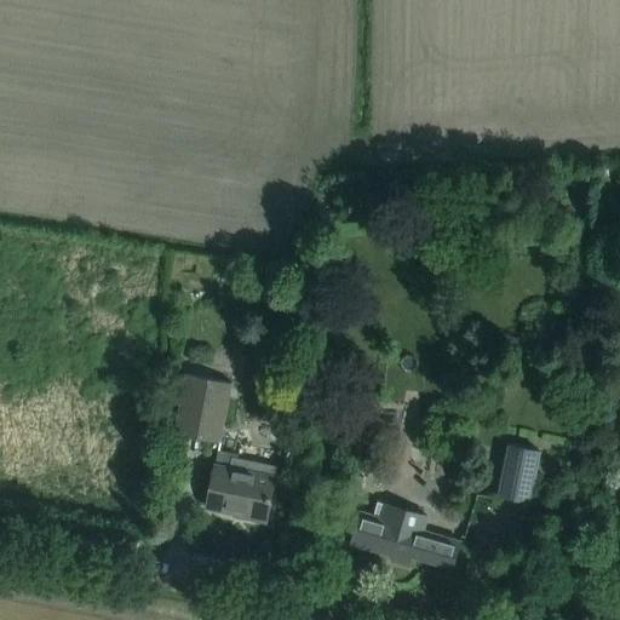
[(220,442),(233,383),(187,373),(174,434),(220,442)]
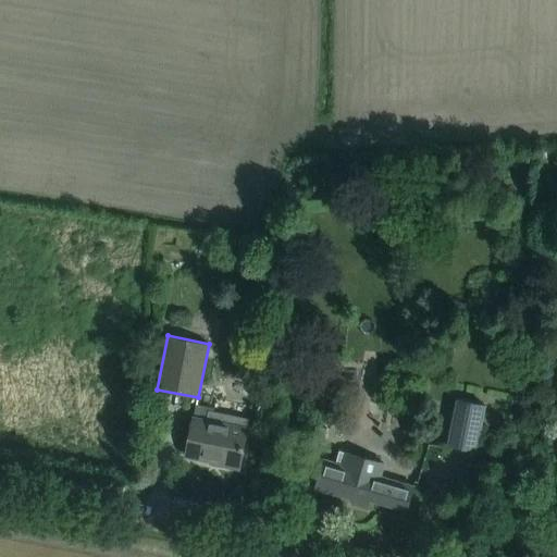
[(485,405),(457,399),(448,446),(474,452),(480,426),(495,430),(497,416),(483,412),(485,405)]
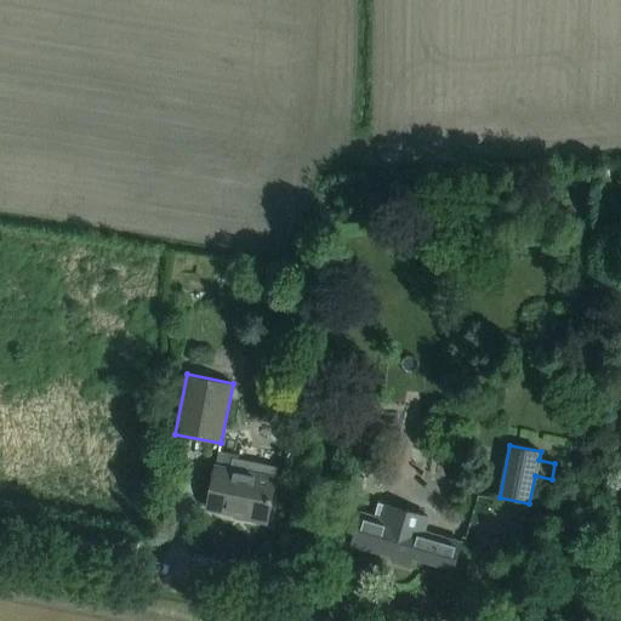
[(238,455),(218,451),(208,507),(267,519),(278,467),(237,459),(238,455)]
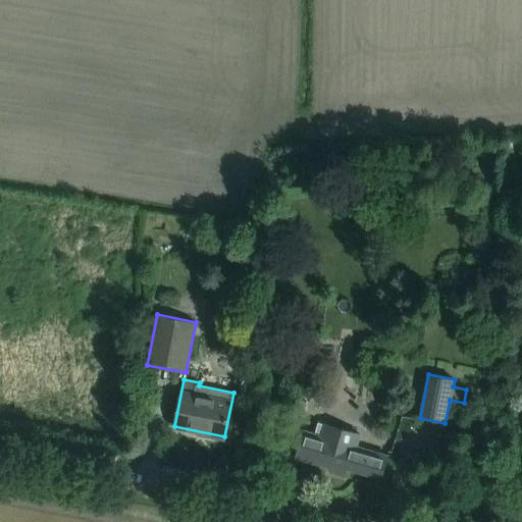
[(297,398),(288,428),(298,431),(306,401),(297,398)]
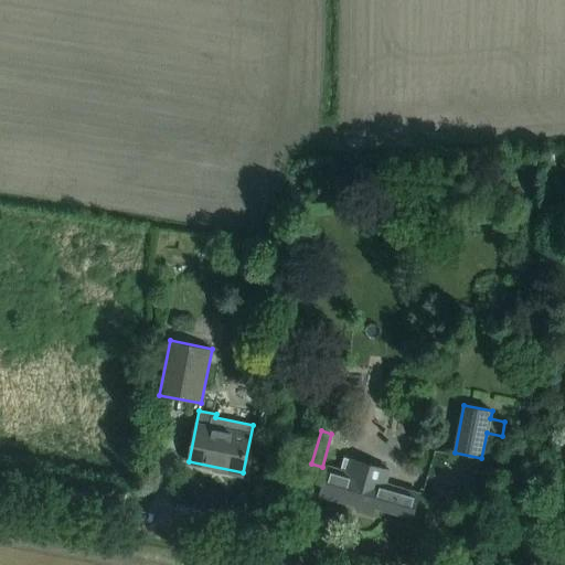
[(372,505),(374,507),(412,518),(419,493),(385,482),(390,470),(351,459),(348,471),(329,466),(320,496),(356,507),(360,497),(373,501),(372,505)]
